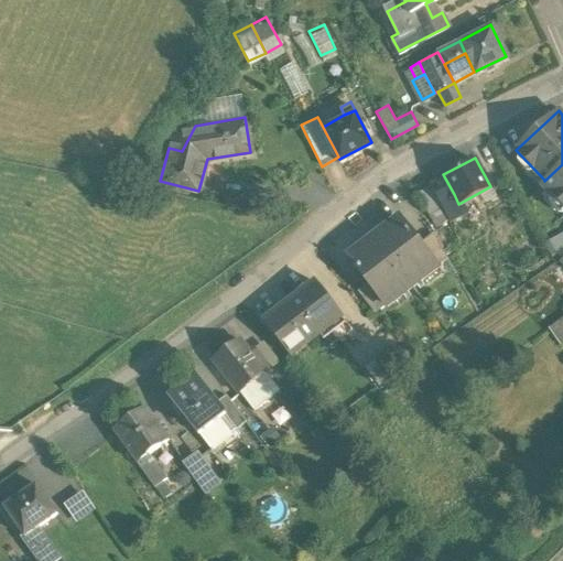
[(562,164),(544,181),(544,180),(541,183),(562,207),(562,164)]
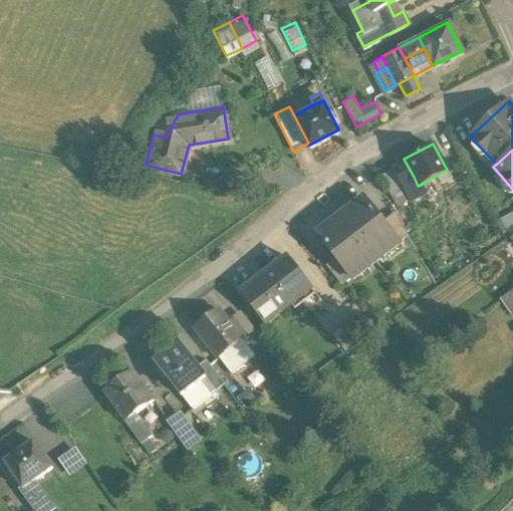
[(405,161),(392,167),(401,184),(414,177),(405,161)]
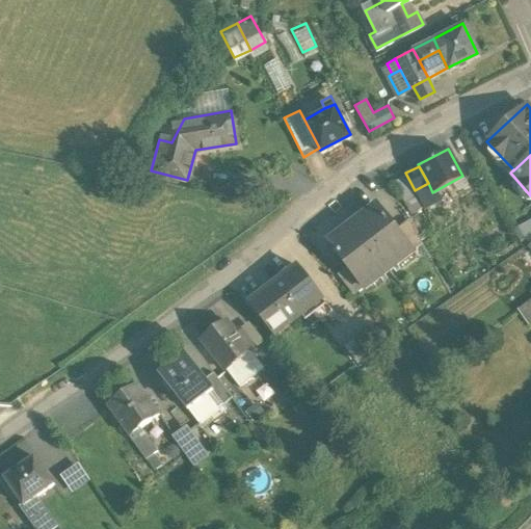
[(394,228),(374,204),(327,241),(346,265),(363,287),(410,249),(394,228)]
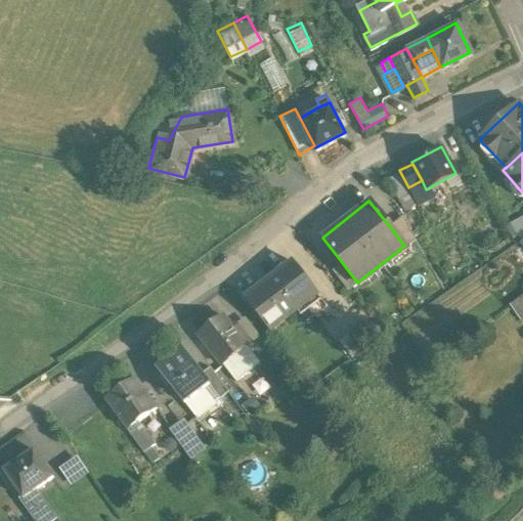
[(415,237),(401,214),(388,224),(404,246),(415,237)]
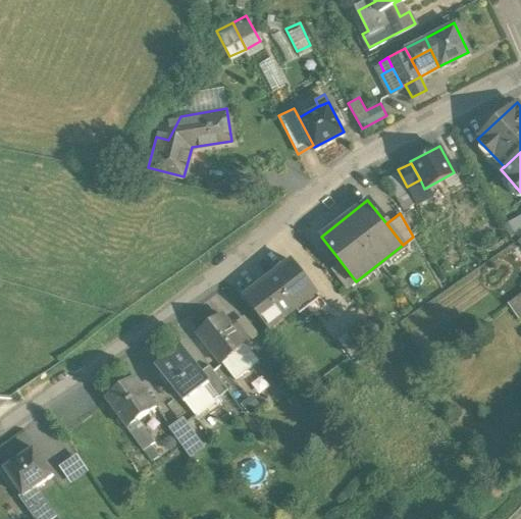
[(292,260),(244,296),(268,329),(316,293),(292,260)]
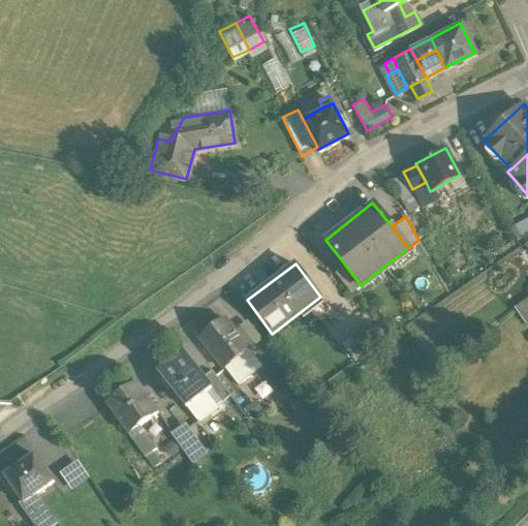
[(361,285),(344,264),(334,272),(350,292),(361,285)]
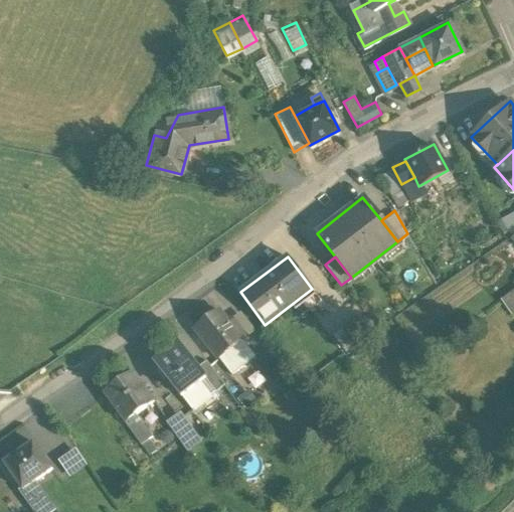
[(513,288),(500,299),(510,313),(513,310),(513,288)]
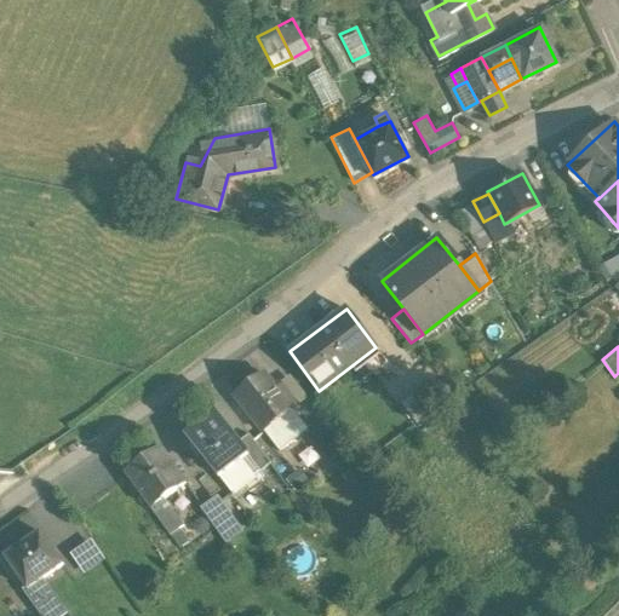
[(275,387),(263,372),(235,393),(263,431),(264,430),(292,409),(297,404),(280,384),(275,387)]
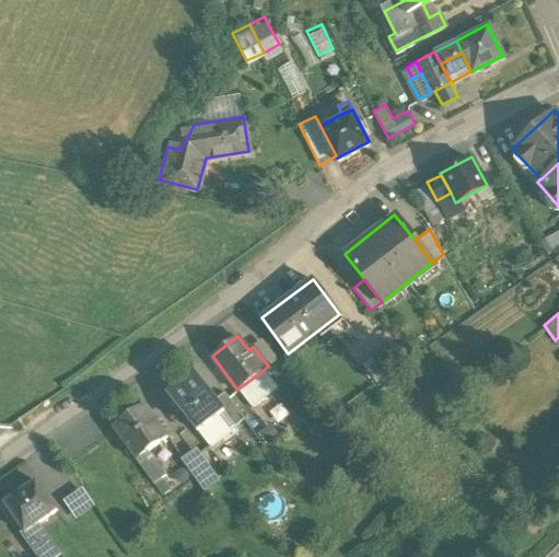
[(264,370),(239,389),(252,406),(277,386),(264,370)]
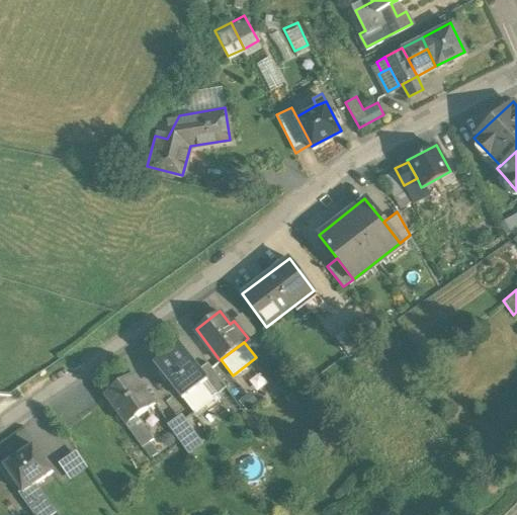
[(180,347),(157,365),(182,399),(183,398),(184,397),(181,394),(191,387),(193,390),(200,384),(205,380),(198,370),(180,347)]
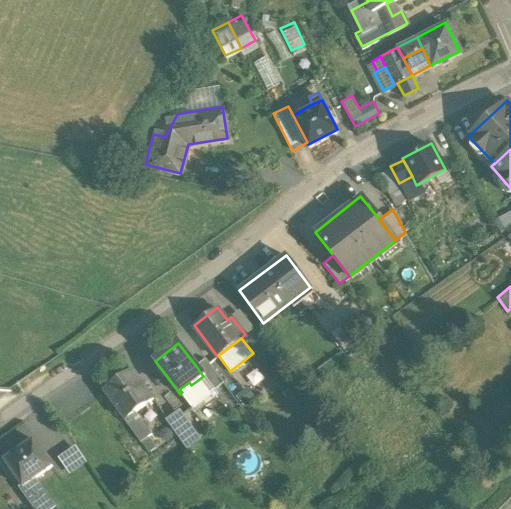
[(286,371),(268,348),(256,358),(273,381),(286,371)]
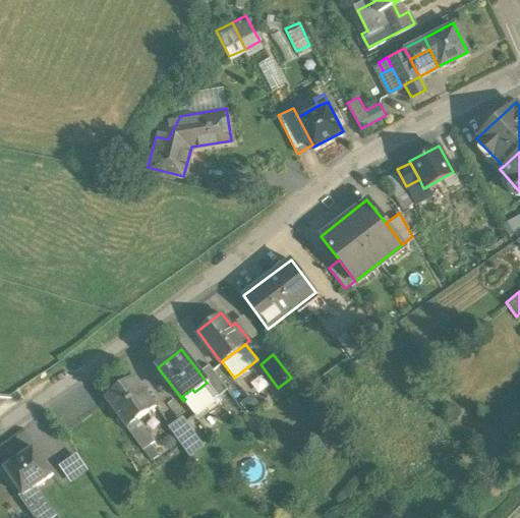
[(213,401),(227,389),(209,364),(199,372),(207,383),(201,387),(213,401)]
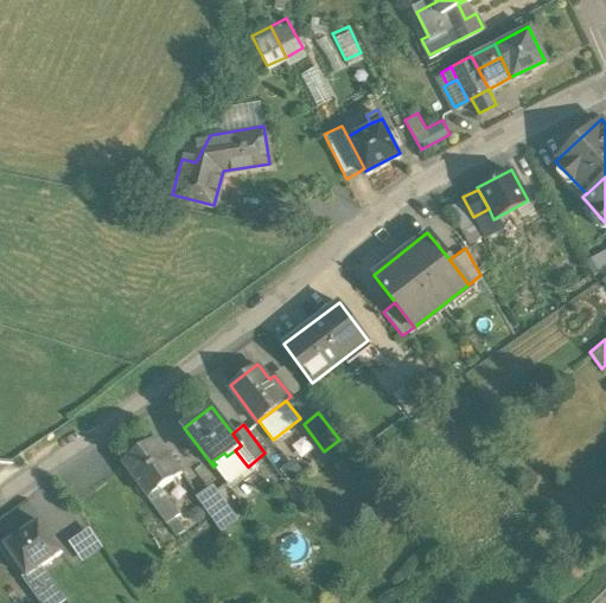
[(182,473),(157,438),(123,462),(147,496),(160,488),(182,473)]
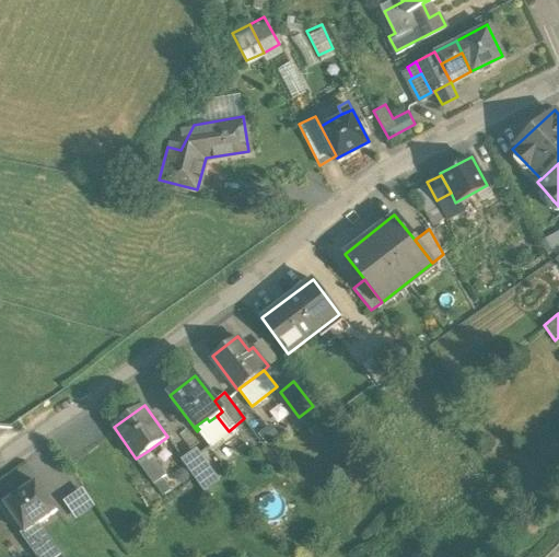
[(217,416),(209,421),(207,418),(196,426),(199,429),(198,430),(209,445),(229,431),(217,416)]
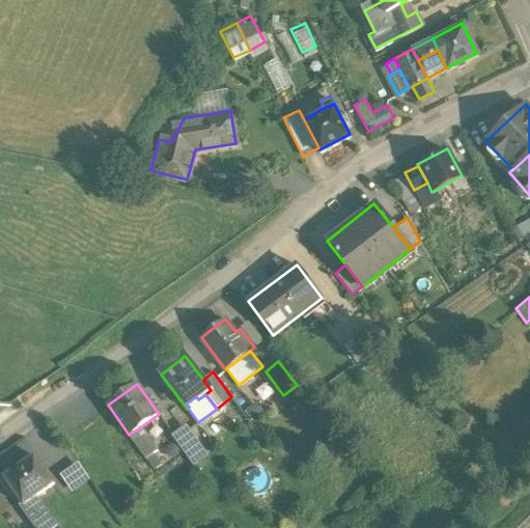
[(129,435),(129,436),(145,459),(152,453),(157,450),(140,427),(129,435)]
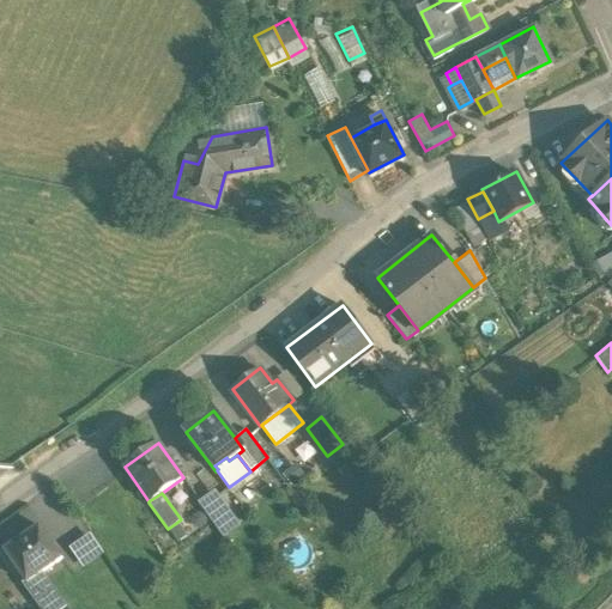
[(228,513),(213,493),(200,503),(214,523),(228,513)]
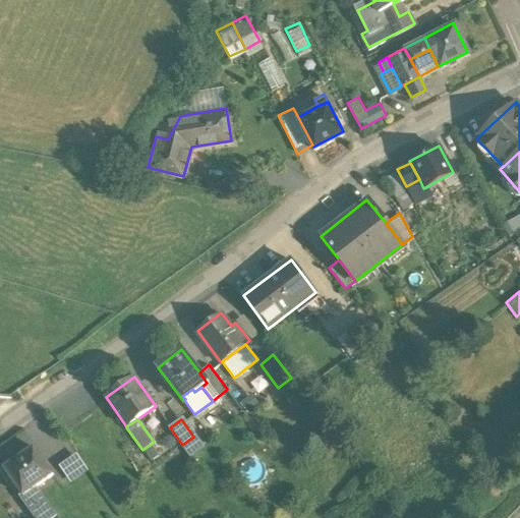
[(157,455),(150,445),(142,450),(150,460),(157,455)]
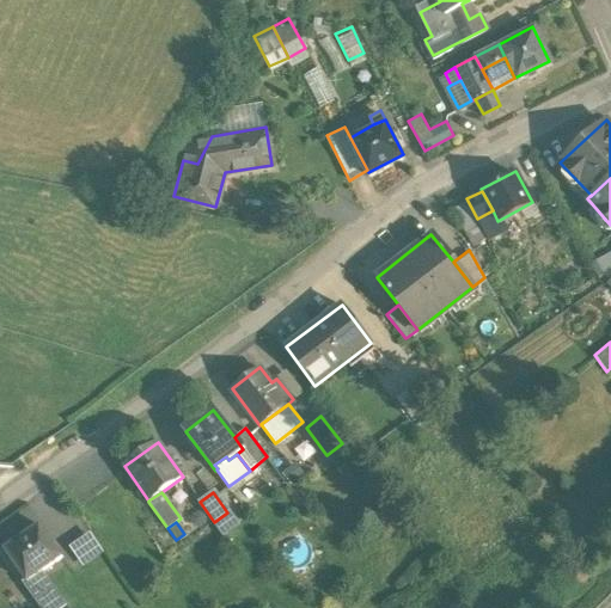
[(57,557),(36,526),(5,550),(26,579),(57,557)]
